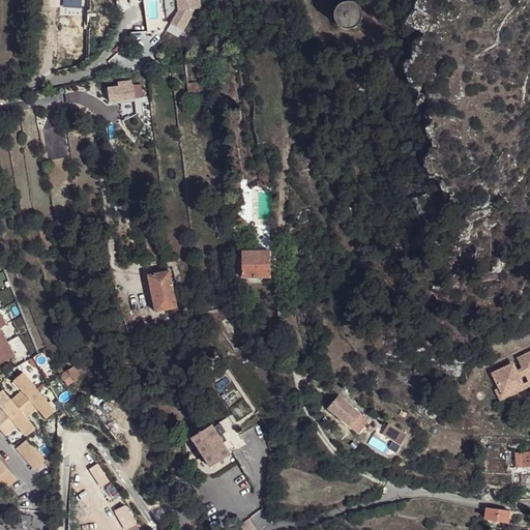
[(60,0),(59,8),(83,10),(84,0),(60,0)]
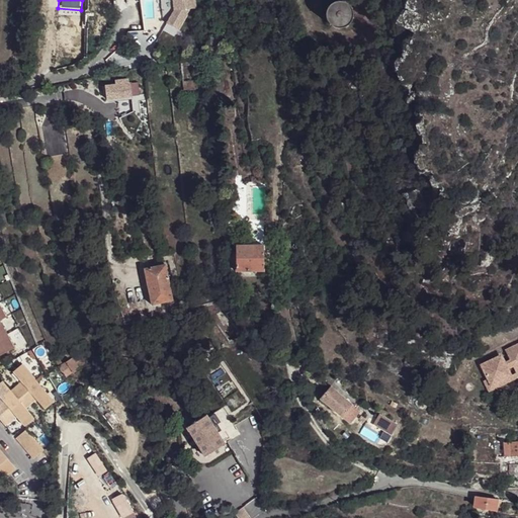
[(196,0),(175,0),(177,12),(169,25),(181,31),(192,10),(198,10),(196,0)]
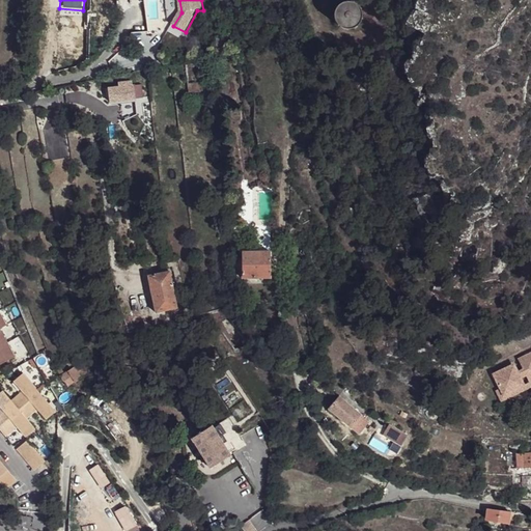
[(337,27),(342,30),(347,31),(353,29),(357,26),(360,21),(360,16),(360,15),(359,10),(355,5),(351,3),(345,3),(340,4),(336,7),(333,12),(333,18),(334,23),(337,27)]
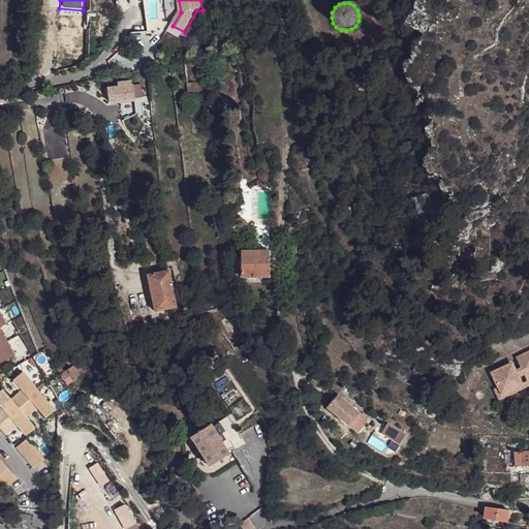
[(208,56),(197,58),(197,61),(199,67),(200,67),(209,66),(208,56)]
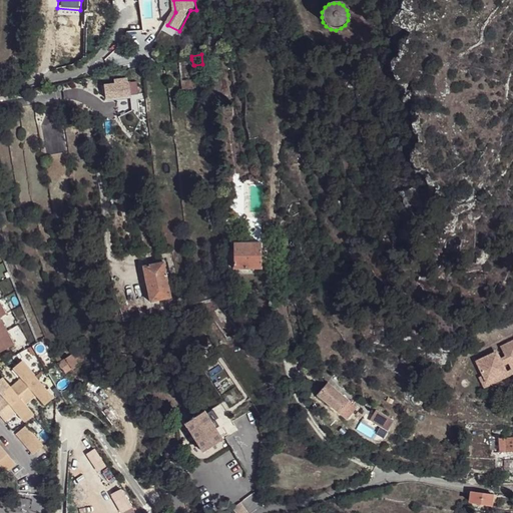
[(195,78),(183,81),(184,88),(198,85),(196,78),(195,78)]
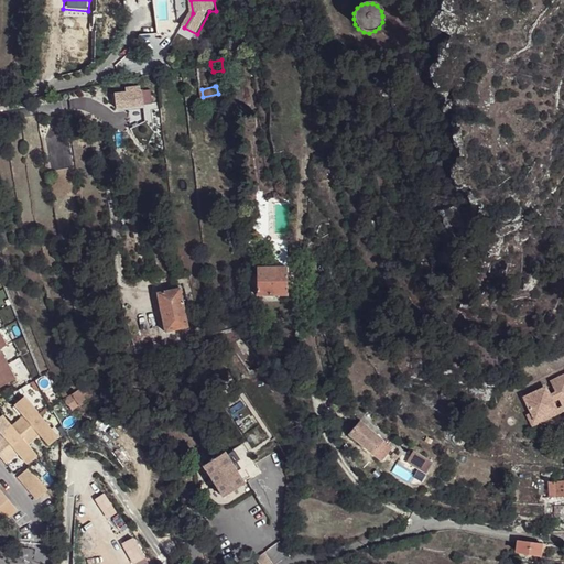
[(115,94),(117,108),(143,104),(142,96),(141,90),(115,94)]
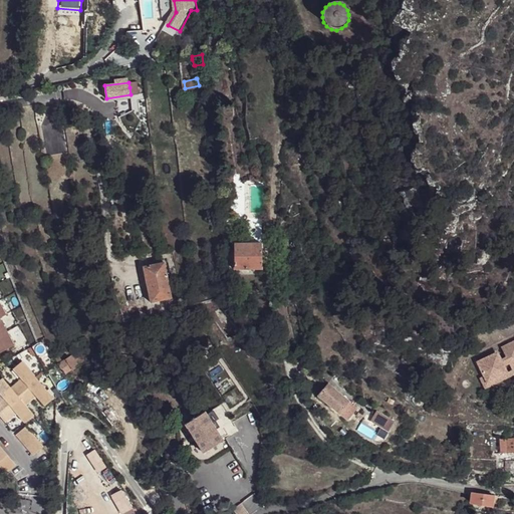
[(234,264),(234,268),(261,268),(261,242),(233,243),(234,264)]
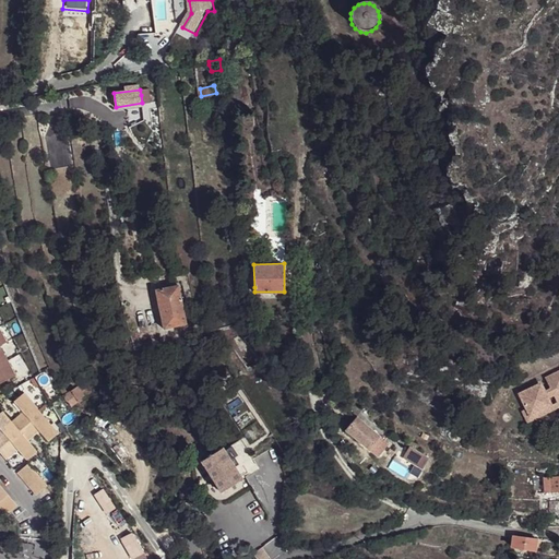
[(253,264),(246,264),(248,287),(254,287),(253,264)]
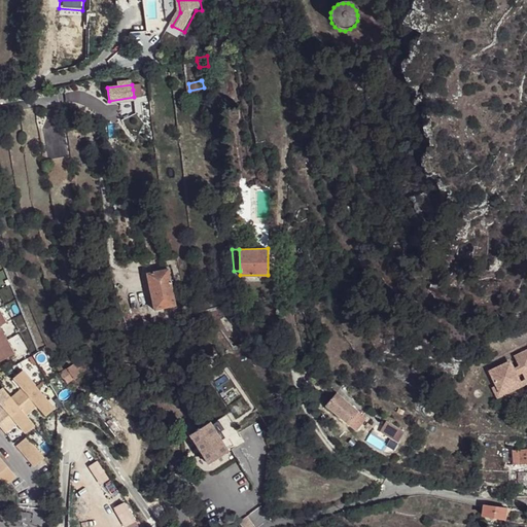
[(165,256),(161,258),(163,265),(172,262),(178,288),(183,288),(176,254),(165,256)]
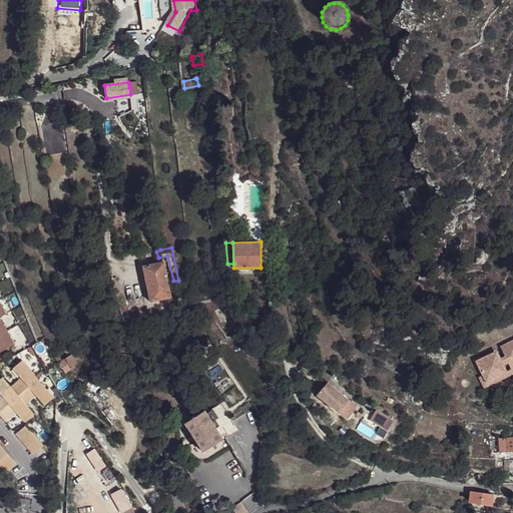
[(163,262),(142,266),(150,301),(170,297),(163,262)]
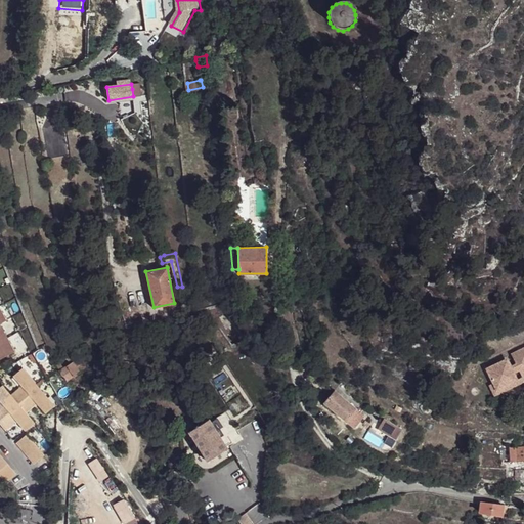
[(209,286),(204,289),(209,301),(215,300),(209,286)]
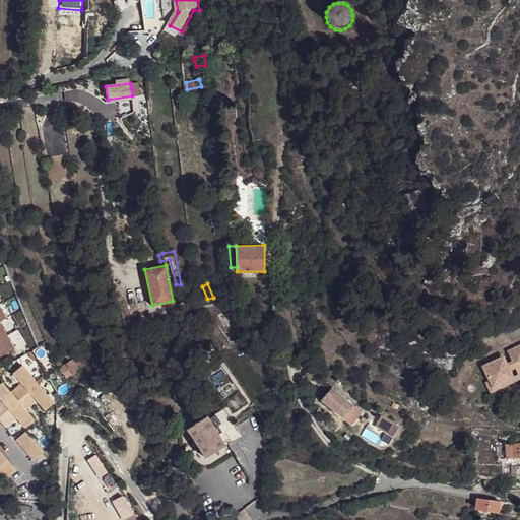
[(185,301),(179,302),(183,312),(188,311),(185,301)]
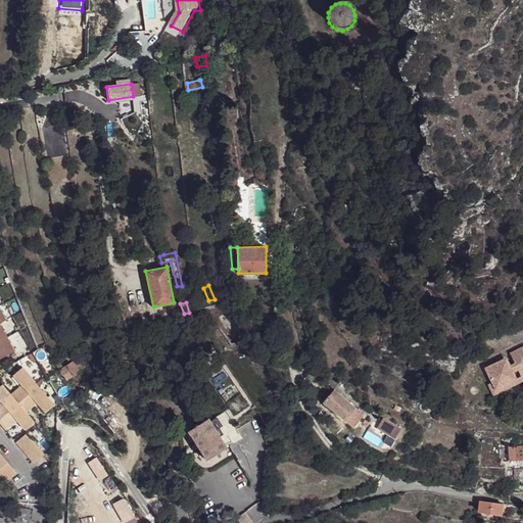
[(0,361),(14,353),(7,340),(0,343),(0,361)]
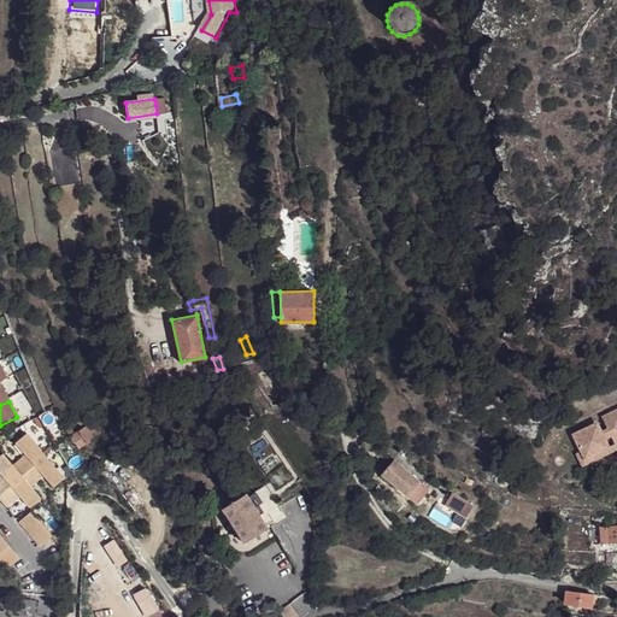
[(581,451),(585,459),(600,452),(597,445),(598,445),(599,445),(600,446),(601,446),(603,447),(604,447),(604,448),(605,450),(609,447),(605,440),(611,438),(615,445),(616,445),(616,442),(616,410),(601,417),(607,429),(603,432),(598,434),(594,424),(573,435),(581,451)]
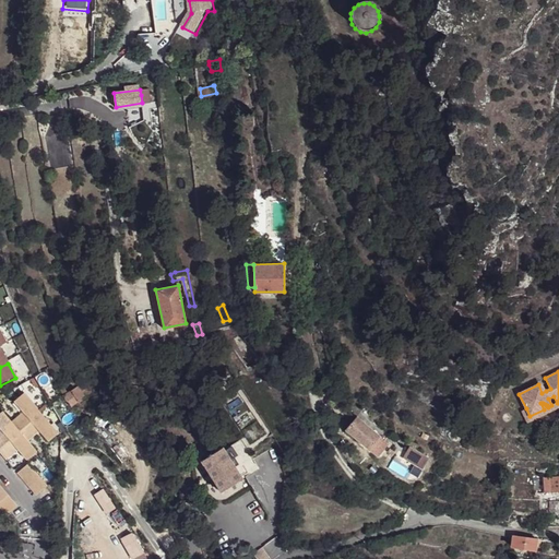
[(74,381),(57,389),(62,396),(69,392),(70,391),(75,388),(78,385),(74,381)]
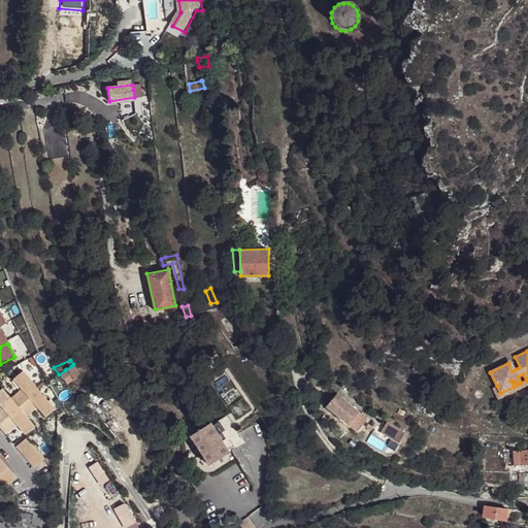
[(73,364),(78,372),(84,368),(78,361),(73,364)]
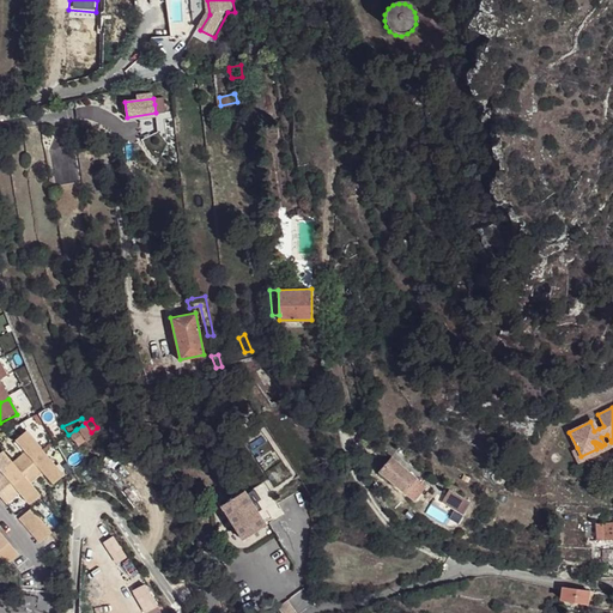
[(77,429),(83,441),(90,435),(83,425),(77,429)]
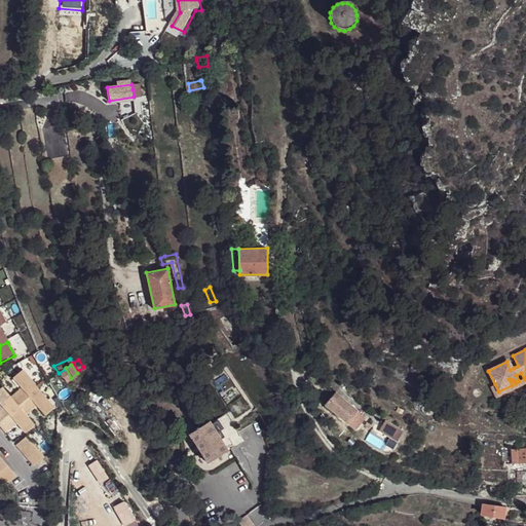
[(59,373),(64,380),(69,376),(65,369),(59,373)]
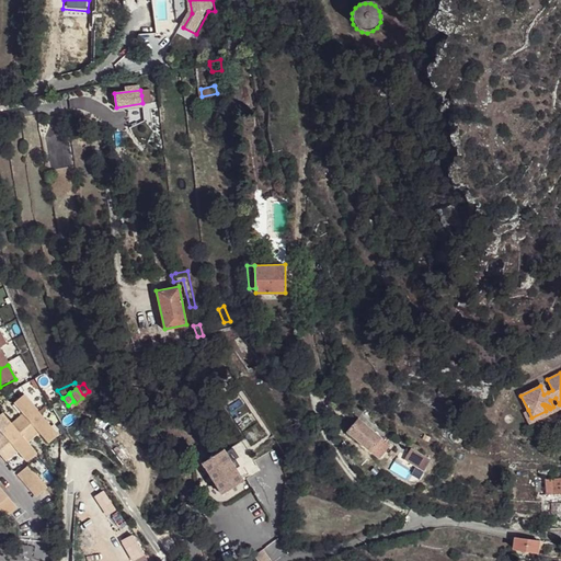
[(42,418),(25,397),(14,404),(24,416),(12,426),(19,435),(42,418)]
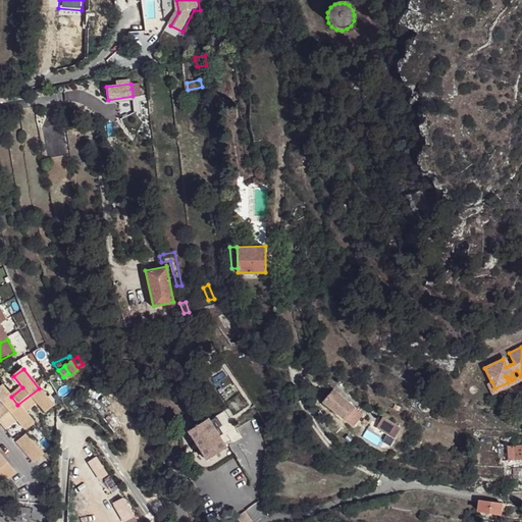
[(494,388),(491,381),(486,383),(492,396),(521,380),(521,378),(521,376),(520,376),(515,378),(512,380),(508,382),(494,388)]
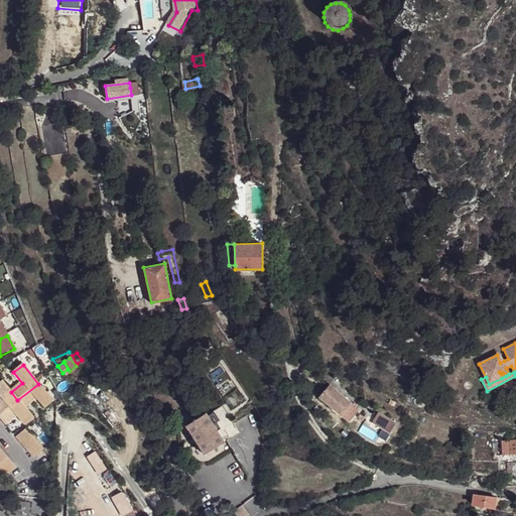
[(0,396),(2,399),(0,400),(0,414),(17,400),(11,392),(2,381),(0,383),(0,396)]
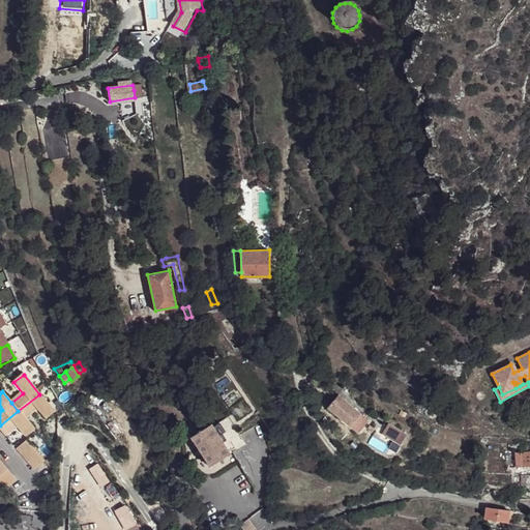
[(46,421),(55,414),(39,394),(18,411),(26,419),(37,411),(46,421)]
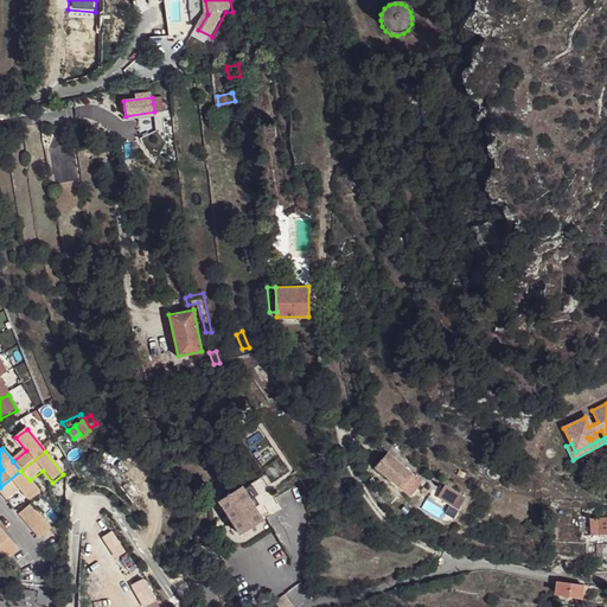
[(400,460),(389,452),(377,465),(402,486),(413,473),(400,460)]
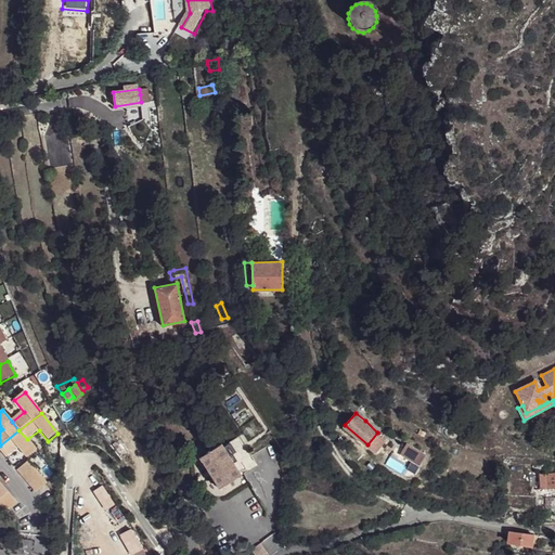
[(26,459),(36,451),(27,439),(18,430),(0,446),(0,451),(4,457),(16,448),(26,459)]
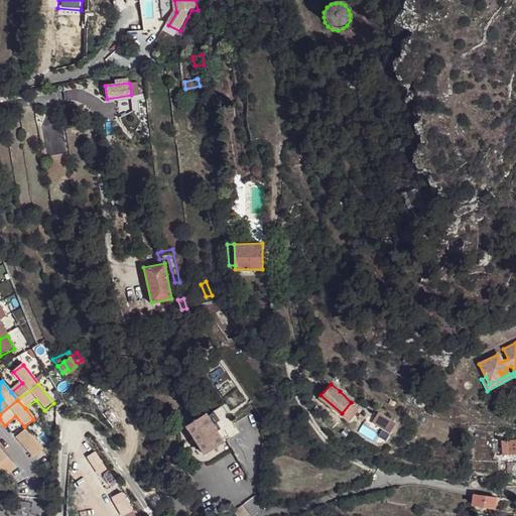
[(222,440),(204,412),(185,424),(204,454),(222,440)]
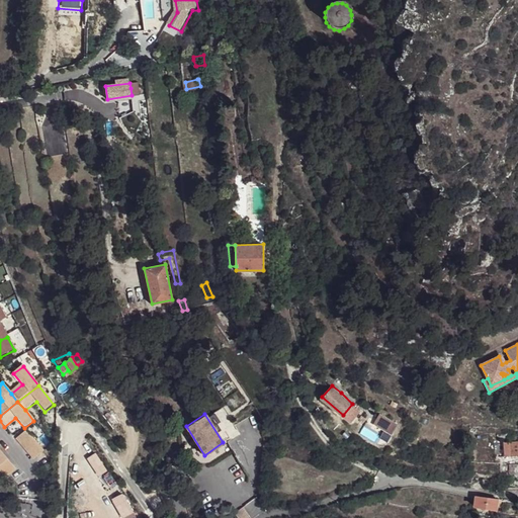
[(386,421),(378,418),(375,424),(393,434),(395,429),(386,421)]
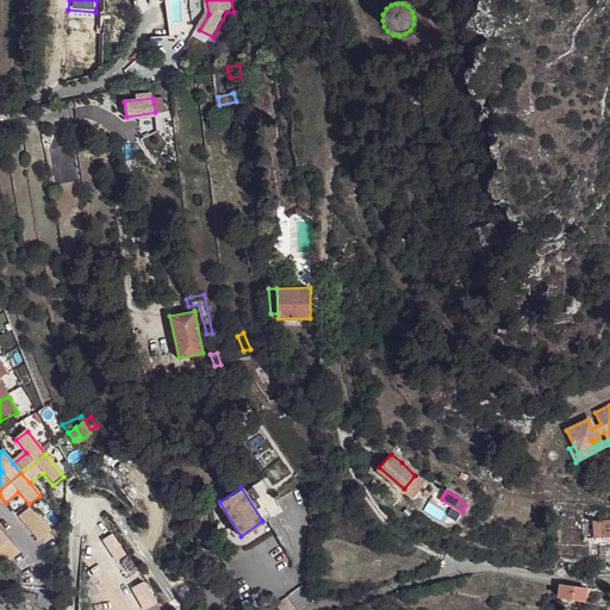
[(50,533),(30,509),(18,518),(37,543),(50,533)]
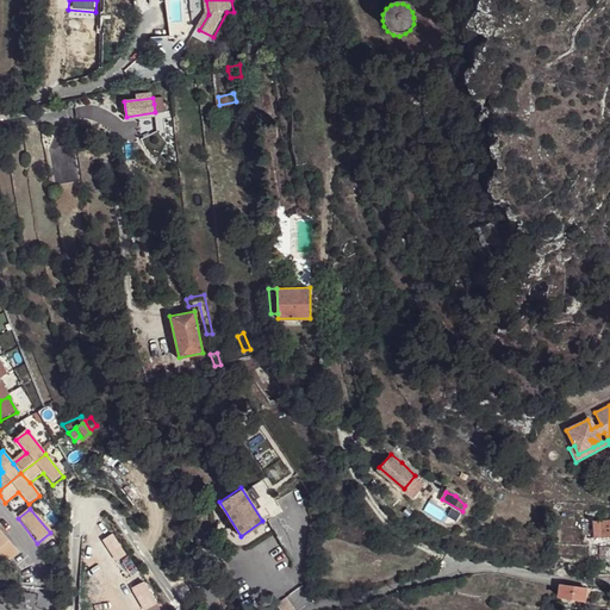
[(603,536),(602,522),(593,521),(595,537),(603,536)]
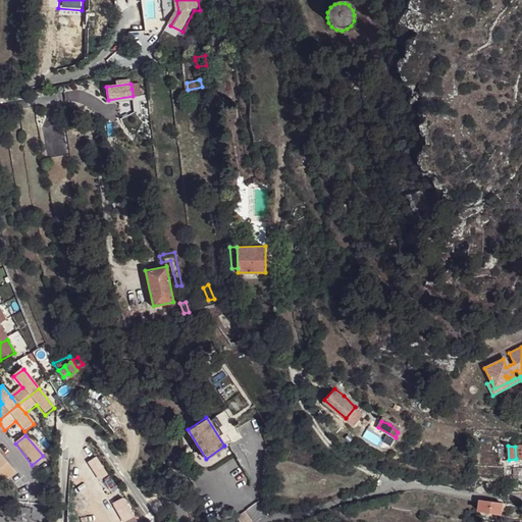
[(0,477),(4,482),(14,475),(6,465),(0,469),(0,477)]
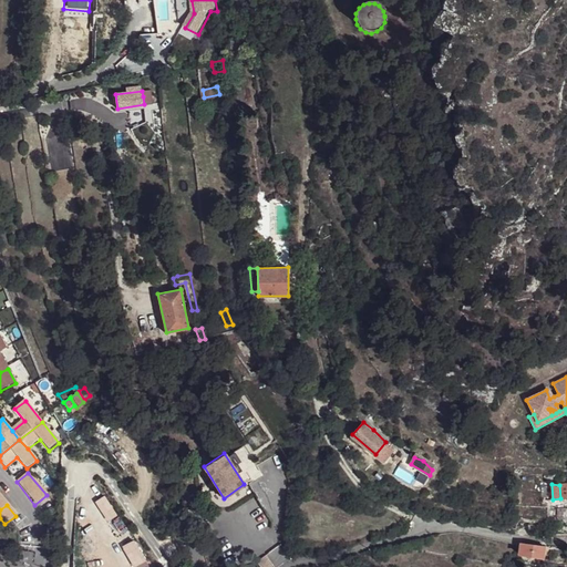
[(521,544),(519,556),(536,557),(536,546),(521,544)]
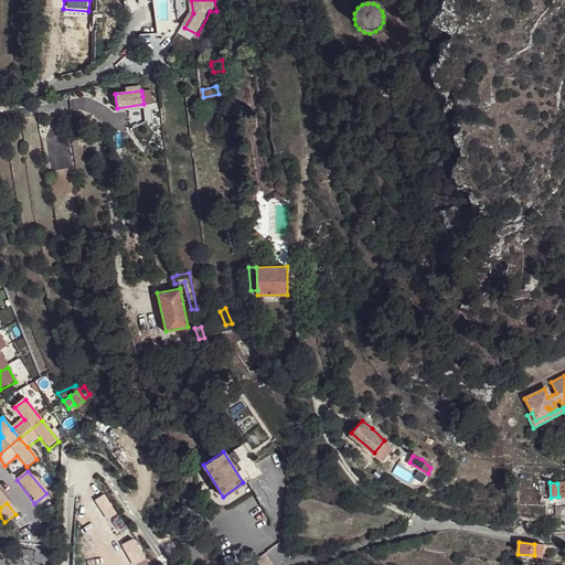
[(20,548),(19,558),(31,563),(33,550),(20,548)]
